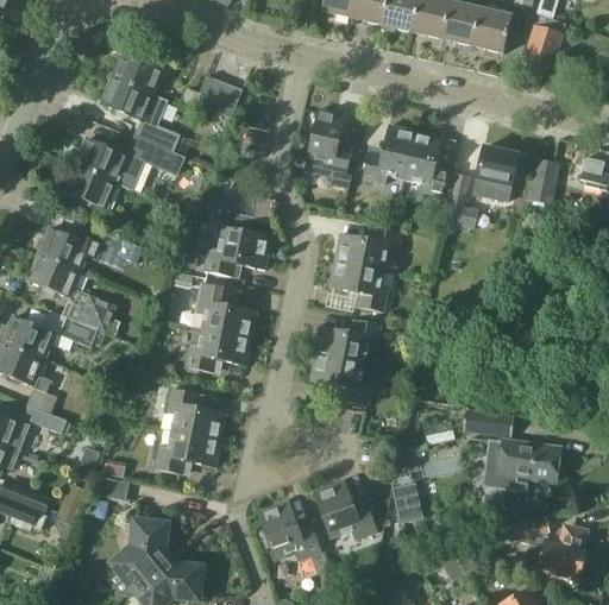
[(351,18),(355,0),(324,0),(321,11),(351,18)]
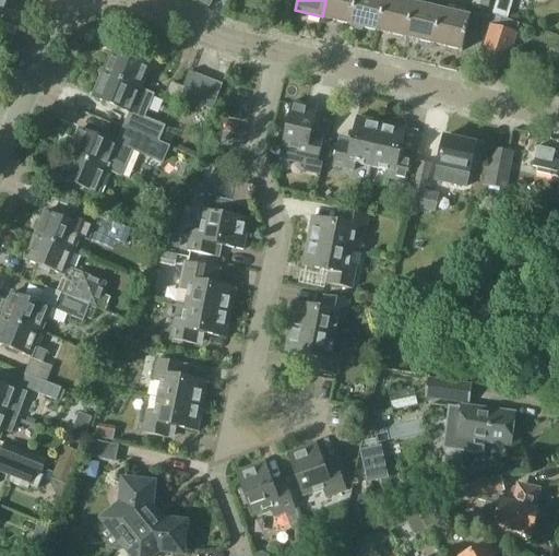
[(325,0),(322,16),(351,23),(355,0),(325,0)]
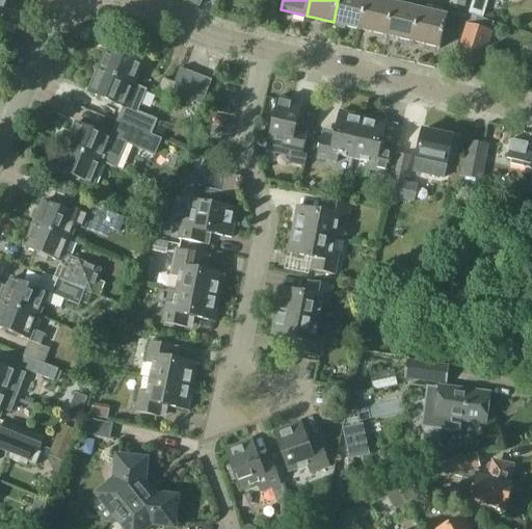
[(338,0),(334,22),(360,28),(365,0),(338,0)]
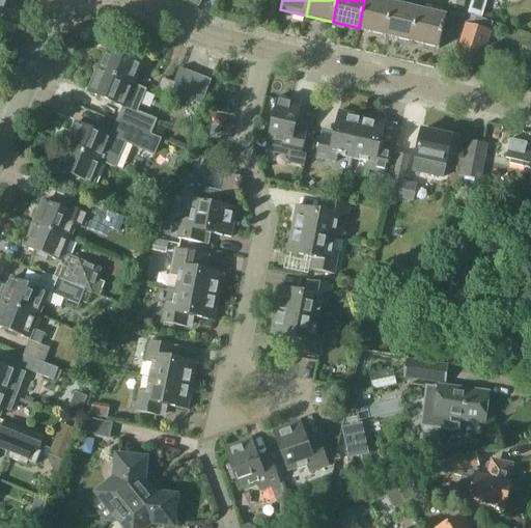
[(364,0),(359,28),(385,34),(393,0),(364,0)]
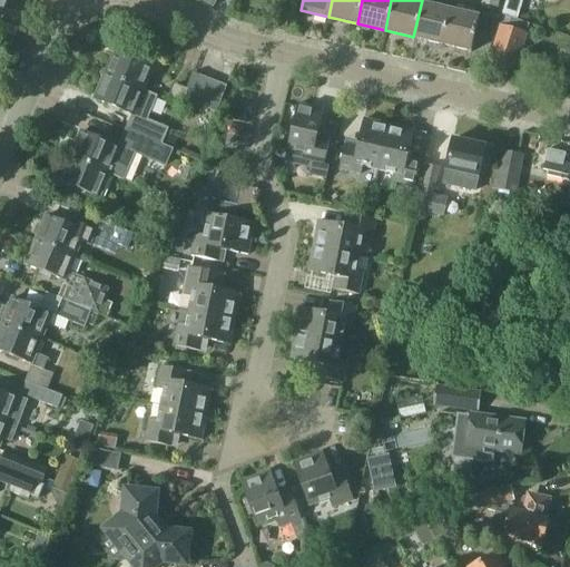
[(422,0),(413,37),(441,42),(450,7),(422,0)]
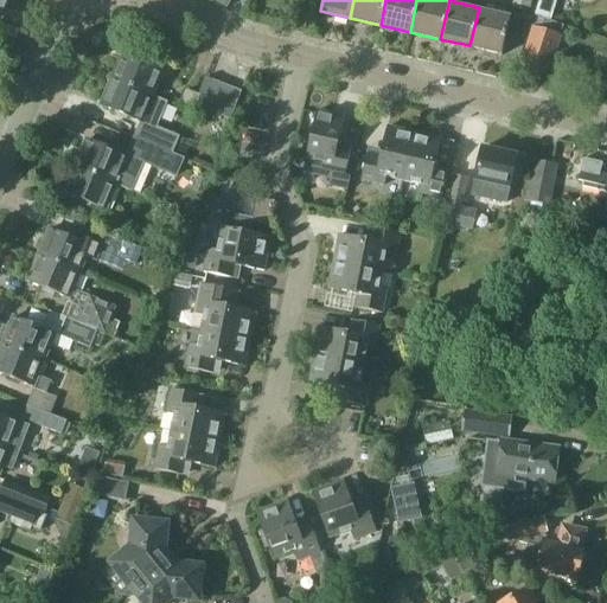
[(538,0),(535,13),(551,18),(556,0),(538,0)]
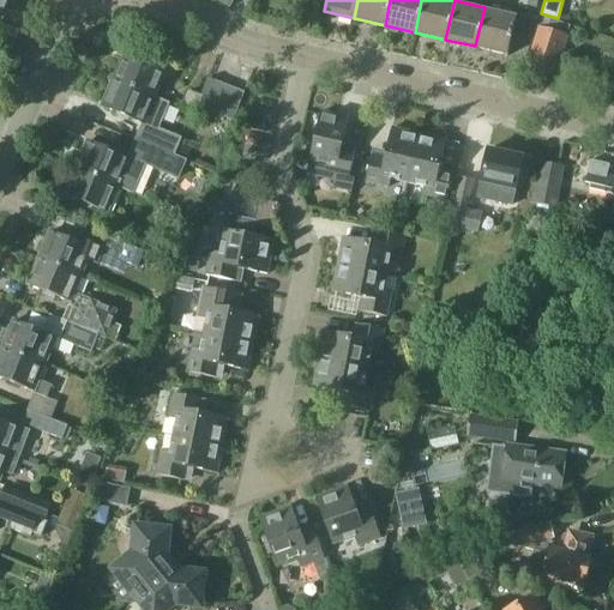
[(485,7),(475,46),(506,53),(516,14),(485,7)]
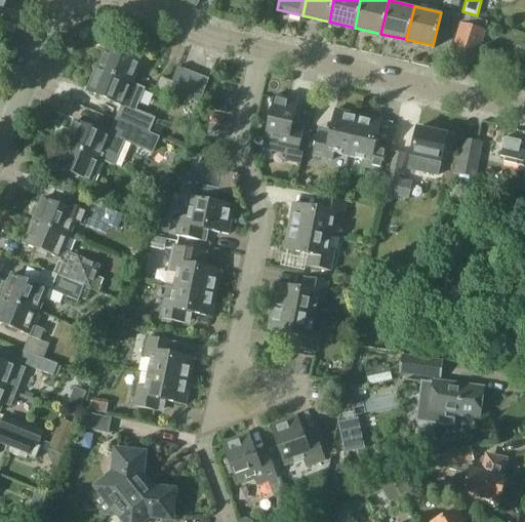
[(471,15),(468,24),(459,21),(449,54),(476,63),(485,29),(487,21),(471,15)]
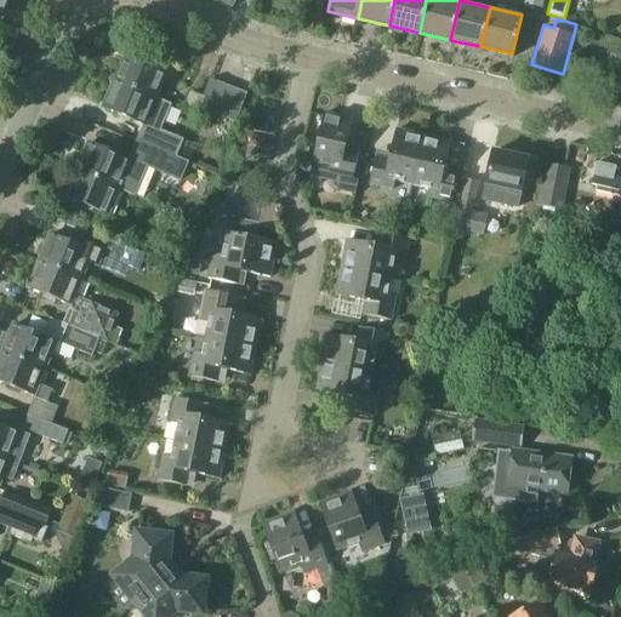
[(158,97),(172,102),(158,95),(170,68),(127,50),(115,79),(158,97)]
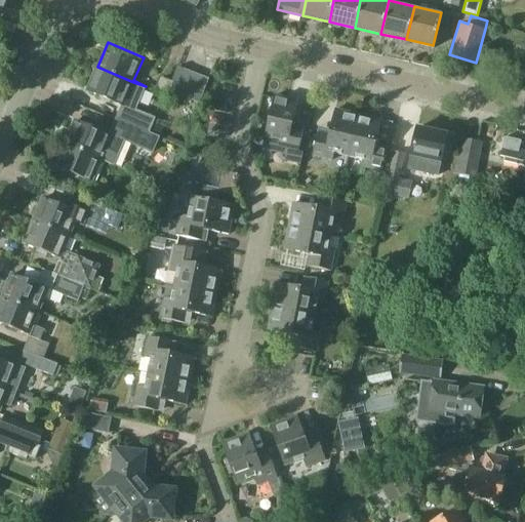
[(178,65),(173,78),(170,88),(196,97),(204,74),(178,65)]
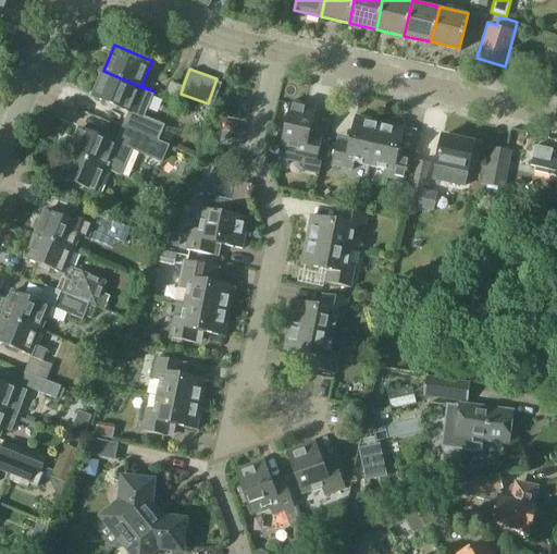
[(141,87),(103,71),(94,94),(132,110),(124,126),(168,145),(169,143),(159,138),(165,123),(145,114),(155,91),(141,87)]
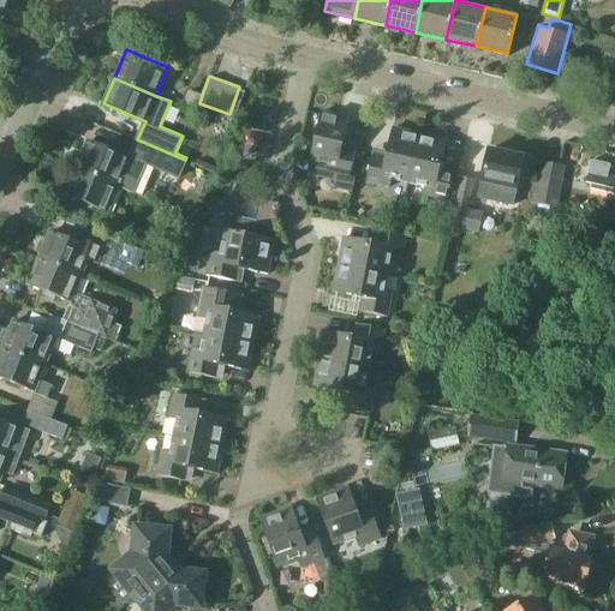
[(199,103),(203,91),(190,87),(183,103),(197,108),(199,103)]
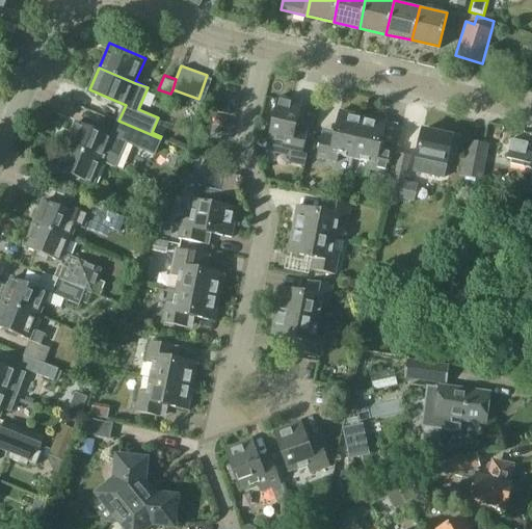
[(268,136),(265,150),(289,155),(291,149),(301,152),(307,127),(295,125),(301,99),(278,94),(268,136)]
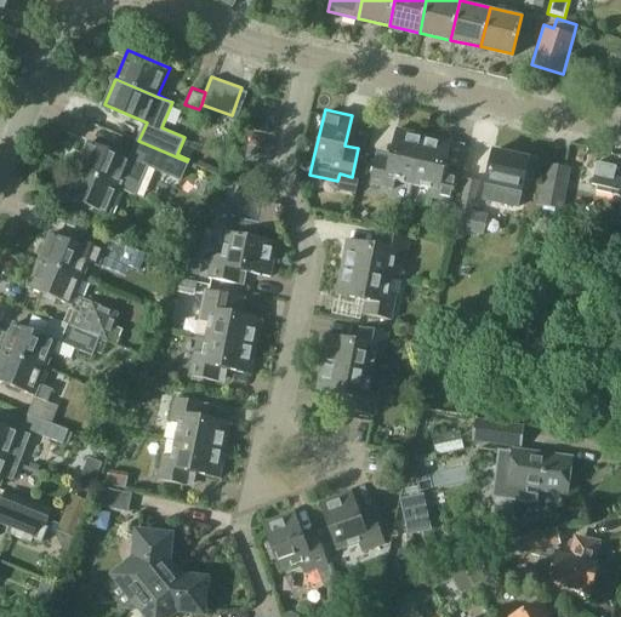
[(411,182),(423,132),(397,126),(391,156),(376,153),(370,181),(393,186),(396,178),(411,182)]
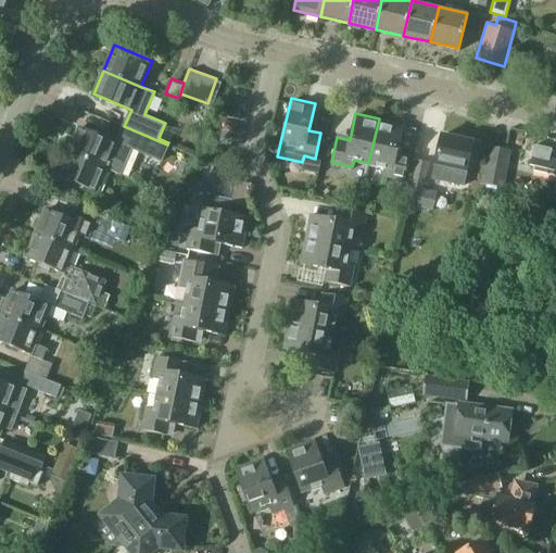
[(379,118),(368,163),(383,166),(382,174),(404,179),(409,153),(397,151),(404,124),(379,118)]
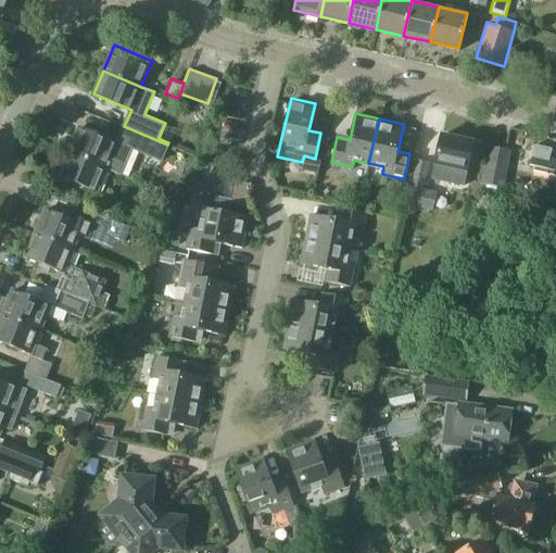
[(68,151),(106,167),(108,165),(121,172),(131,146),(161,159),(167,145),(124,126),(117,141),(80,125),(68,151)]
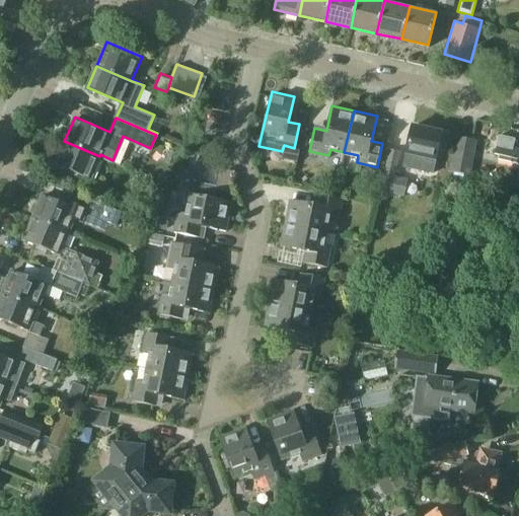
[(450,132),(414,124),(404,164),(434,170),(439,146),(447,147),(450,132)]
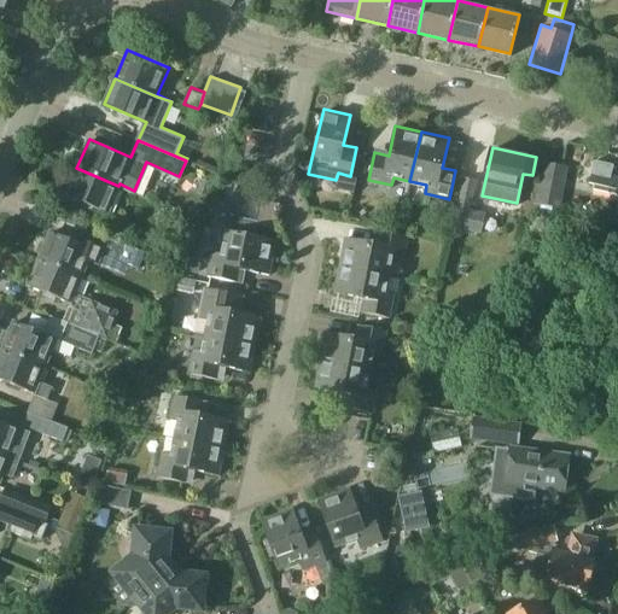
[(536,202),(560,206),(569,165),(544,161),(536,202)]
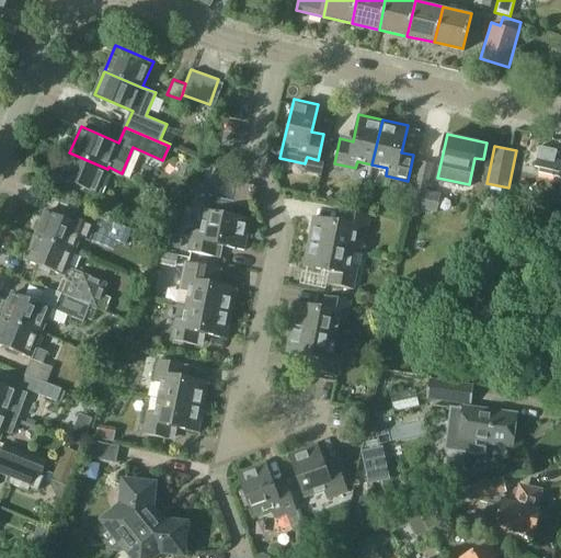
[(540,167),(550,169),(549,172),(560,174),(560,159),(551,158),(552,154),(538,151),(535,166),(540,167)]
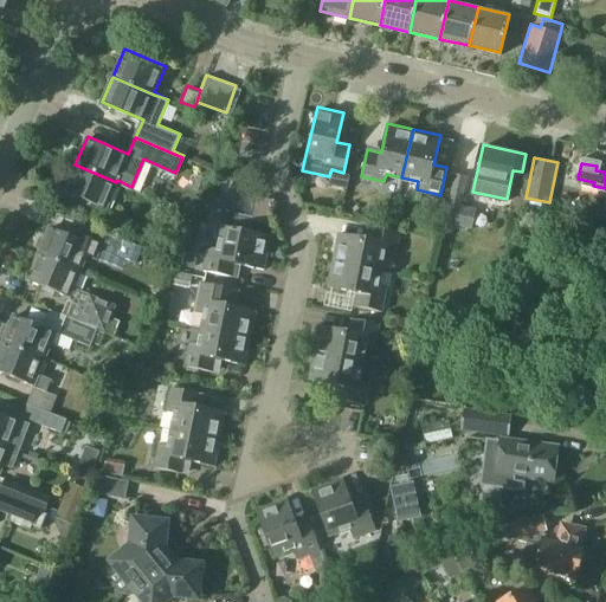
[(116,182),(75,164),(64,189),(105,207),(116,182)]
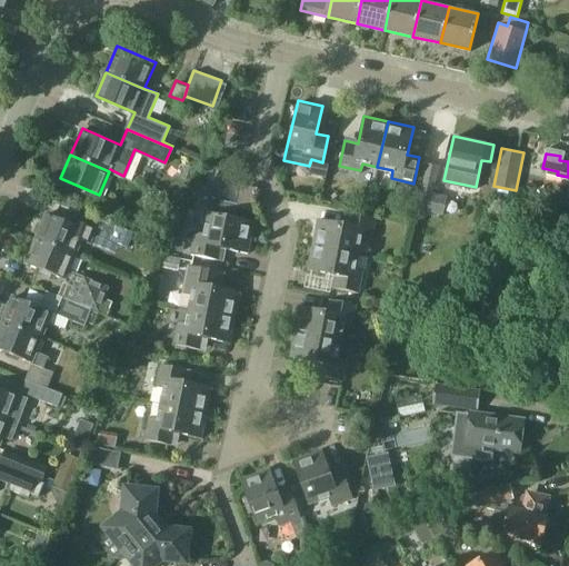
[(435,192),(440,165),(426,161),(417,206),(446,211),(449,195),(435,192)]
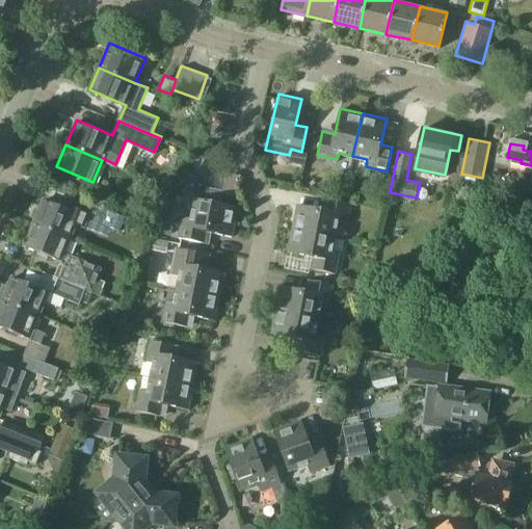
[(195,197),(194,197),(190,217),(183,215),(179,237),(204,241),(206,230),(231,235),(237,206),(218,202),(221,188),(198,184),(195,197)]
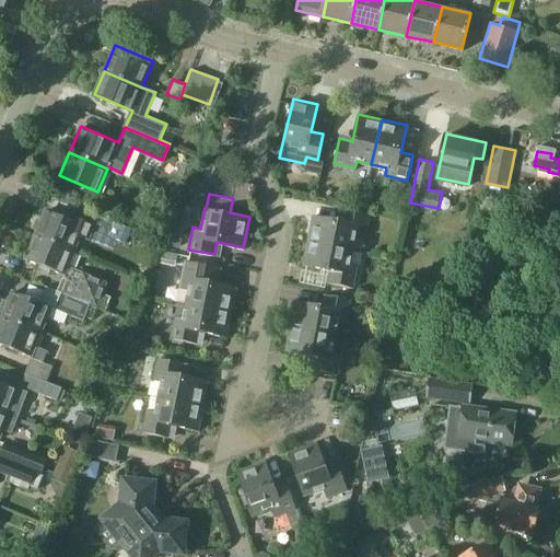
[(313,213),(307,240),(352,250),(357,232),(364,234),(369,212),(341,207),(339,219),(313,213)]
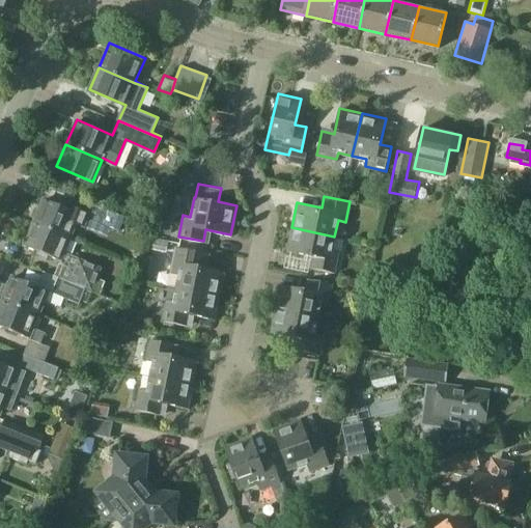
[(84,225),(107,234),(110,226),(118,230),(124,217),(88,202),(85,211),(68,204),(67,207),(44,198),(39,206),(35,207),(32,215),(35,219),(34,221),(71,237),(76,222),(84,225)]
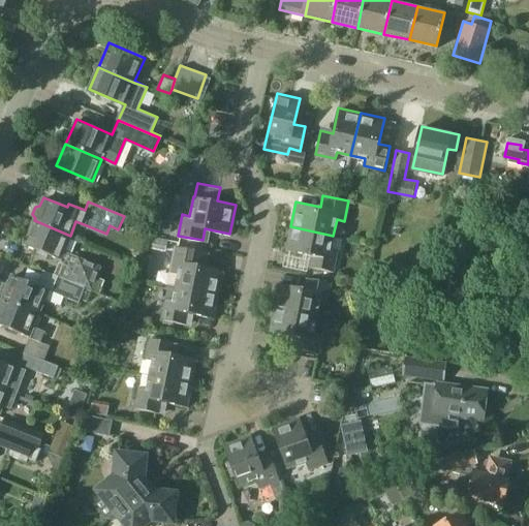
[(70,236),(34,220),(25,244),(61,258),(70,236)]
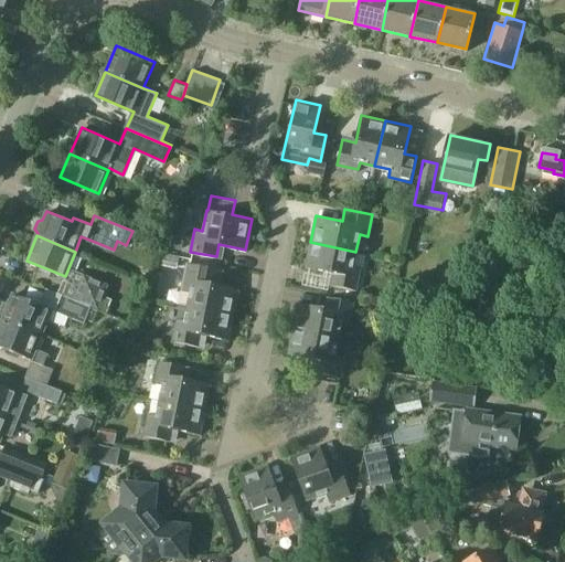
[(355,252),(310,242),(306,266),(332,272),(329,284),(356,288),(360,267),(353,266),(355,252)]
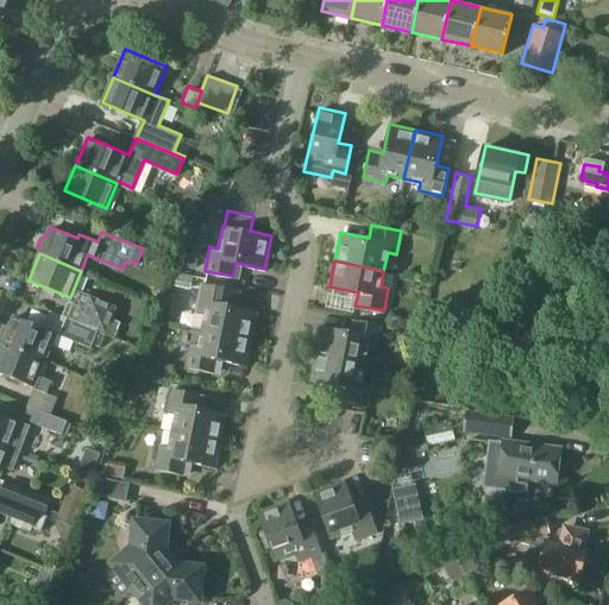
[(193,273),(176,271),(174,284),(190,287),(193,273)]
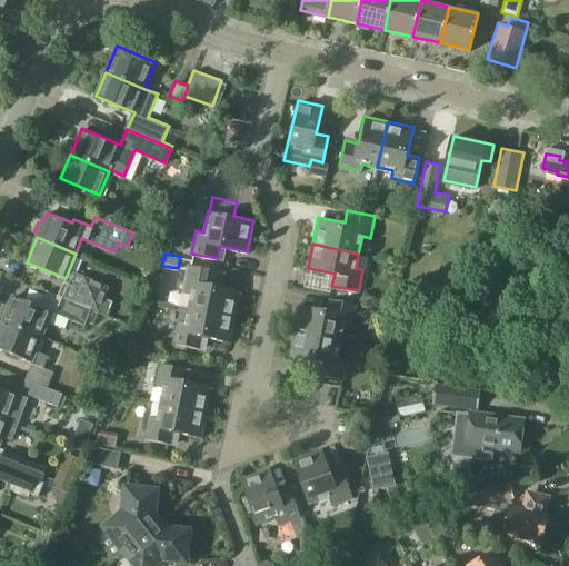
[(235,317),(240,290),(219,286),(220,280),(222,281),(225,270),(187,262),(181,290),(191,293),(189,307),(235,317)]
